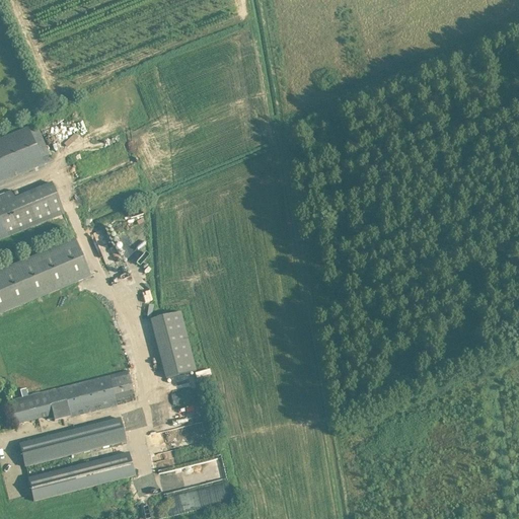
[(38,128),(29,132),(27,128),(0,139),(0,182),(43,165),(52,161),(38,128)]
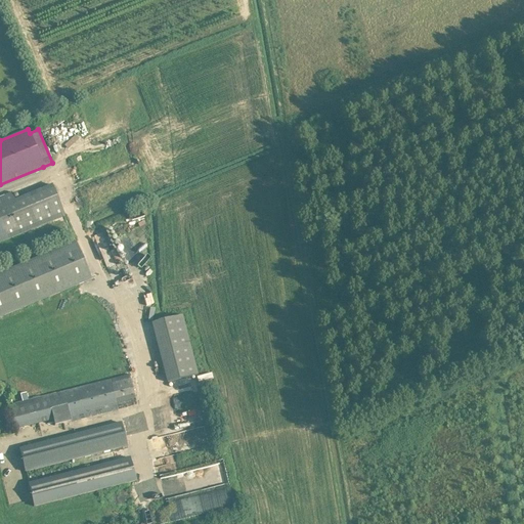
[(12,193),(0,198),(0,242),(63,216),(51,186),(15,201),(12,193)]
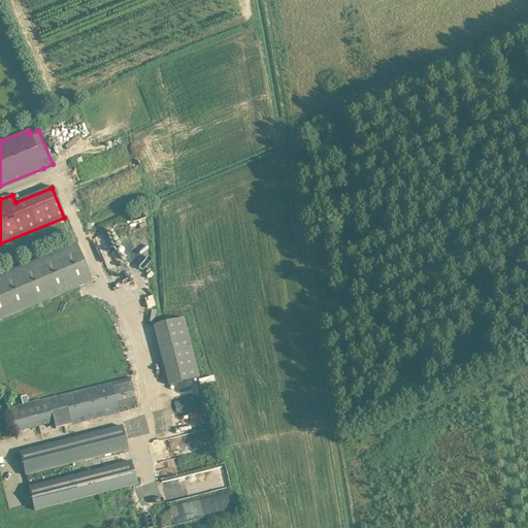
[(104,232),(96,235),(113,288),(122,285),(104,232)]
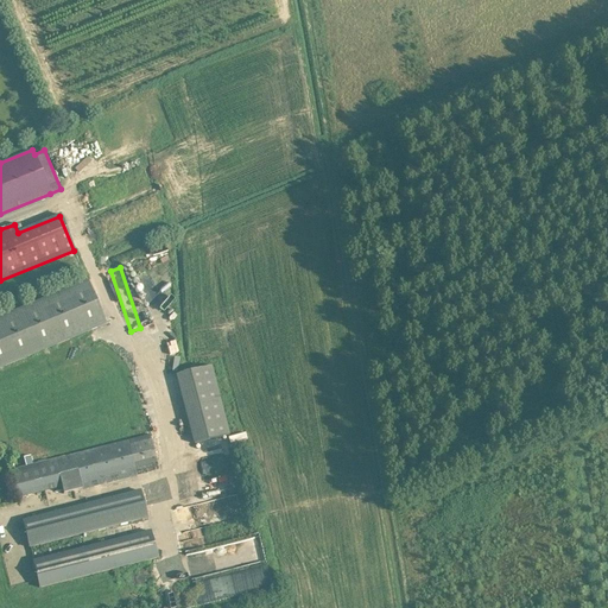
[(88,280),(0,316),(0,367),(106,324),(88,280)]
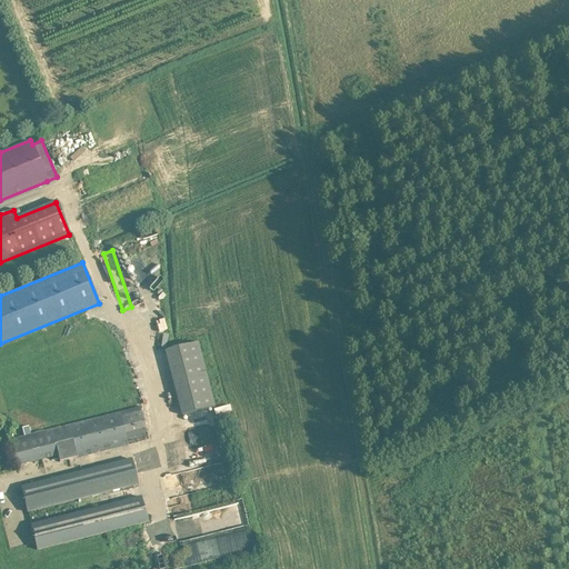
[(179,416),(215,407),(199,341),(163,350),(179,416)]
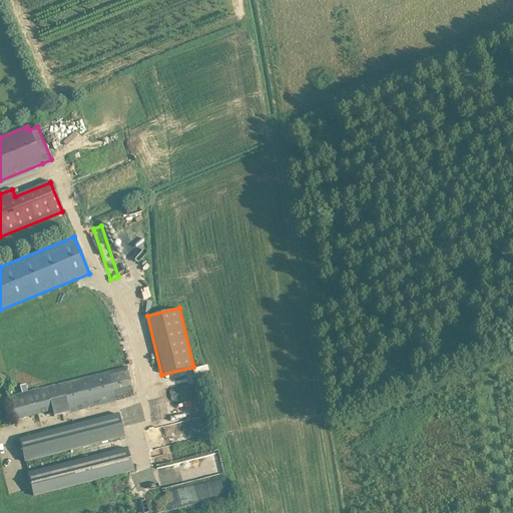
[(208,365),(193,369),(195,374),(209,370),(208,365)]
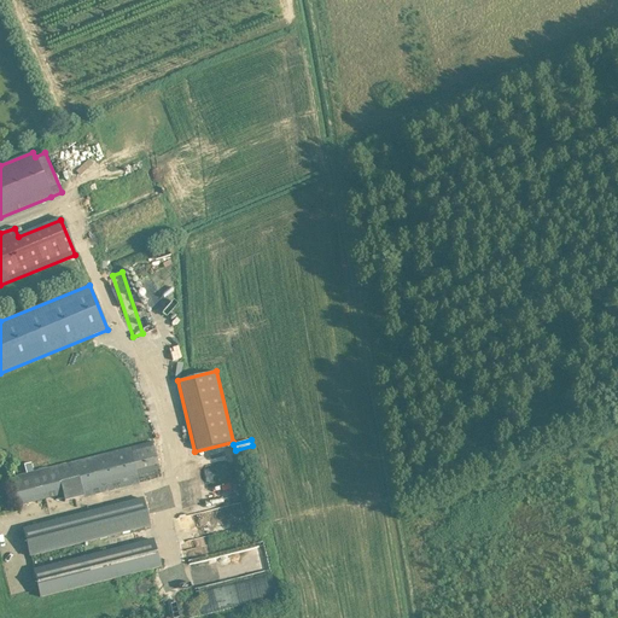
[(151,443),(10,479),(17,506),(80,490),(81,499),(161,478),(151,443)]
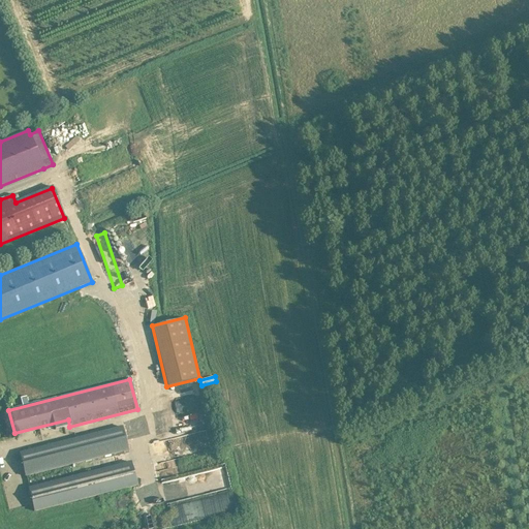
[(121,428),(29,450),(20,454),(25,476),(127,450),(121,428)]
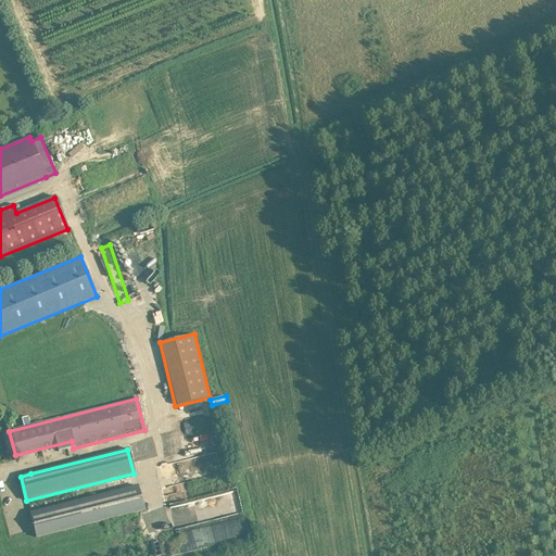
[(137,487),(29,514),(36,538),(142,510),(137,487)]
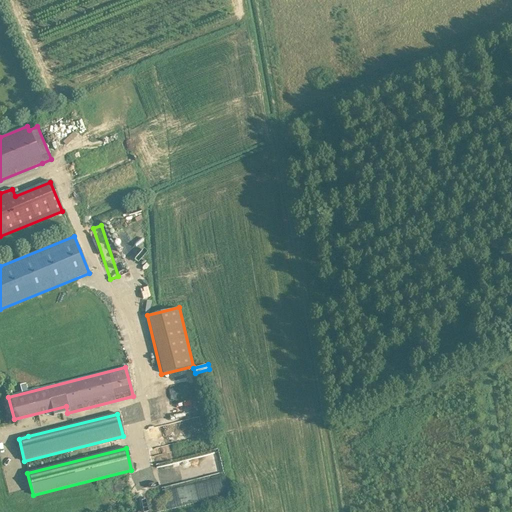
[(159,488),(193,481),(198,502),(228,495),(218,448),(210,450),(211,455),(198,457),(197,455),(153,465),(159,488)]
